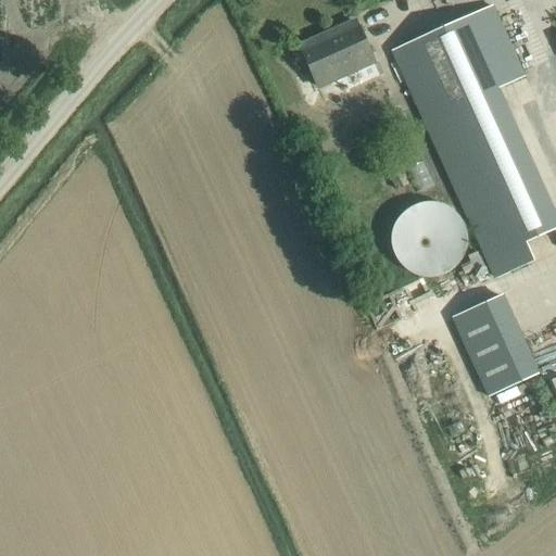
[(492,7),(392,51),(487,261),(495,280),(533,263),(525,243),(555,229),(555,216),(498,89),(525,77),(492,7)]
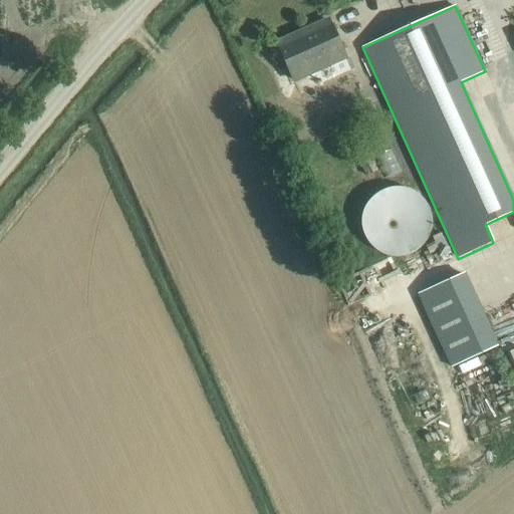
[(277,44),(285,62),(293,80),(345,56),(329,21),(277,44)]
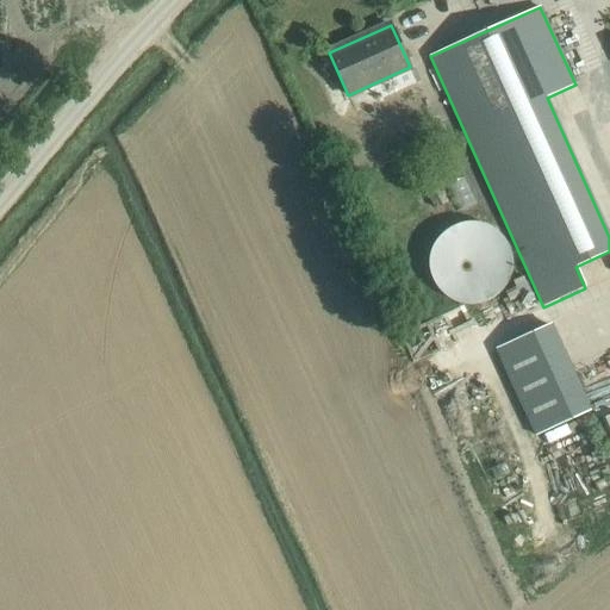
[(441,186),(427,193),(435,210),(449,201),(441,186)]
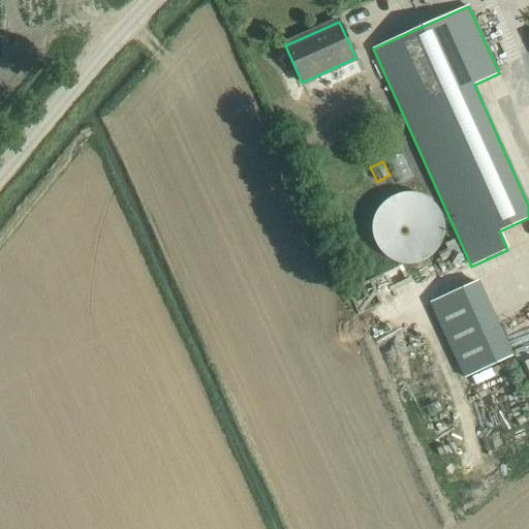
[(435,205),(434,203),(431,200),(428,198),(425,196),(422,194),(417,193),(414,192),(410,192),(406,192),(403,192),(399,193),(396,194),(392,196),(389,198),(385,200),(383,203),(380,206),(378,209),(376,212),(375,215),(374,219),(373,222),(373,226),(372,228),(373,231),(373,236),(374,239),(375,243),(377,246),(379,249),(381,252),(384,254),(387,257),(391,259),(394,260),(397,262),(401,263),(404,263),(408,263),(412,263),(415,263),(419,262),(423,260),(426,259),(429,257),(432,254),(435,252),(437,249),(439,246),(441,243),(442,239),(443,236),(444,231),(444,228),(444,224),(443,220),(442,217),(441,214),(439,210),(437,207),(435,205)]
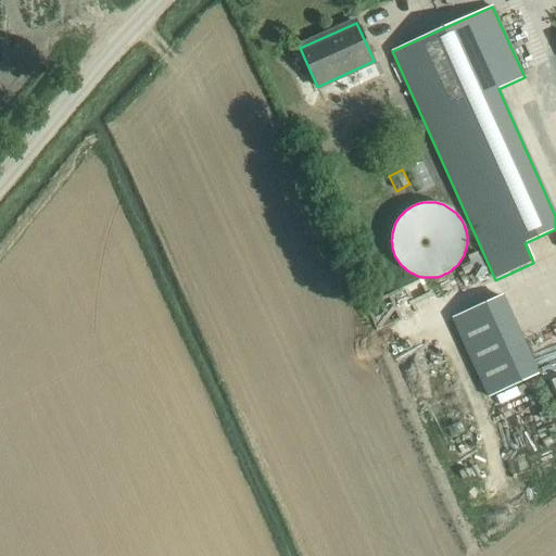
[(495,290),(454,311),(493,393),(535,373),(495,290)]
